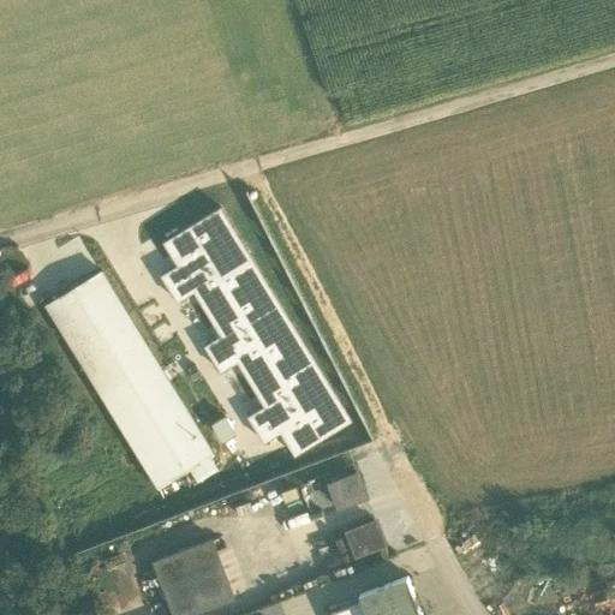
[(352,421),(220,207),(163,242),(178,264),(162,275),(178,300),(195,291),(221,335),(204,345),(221,371),(237,362),(264,406),(249,416),(264,442),(281,431),(294,455),(352,421)]
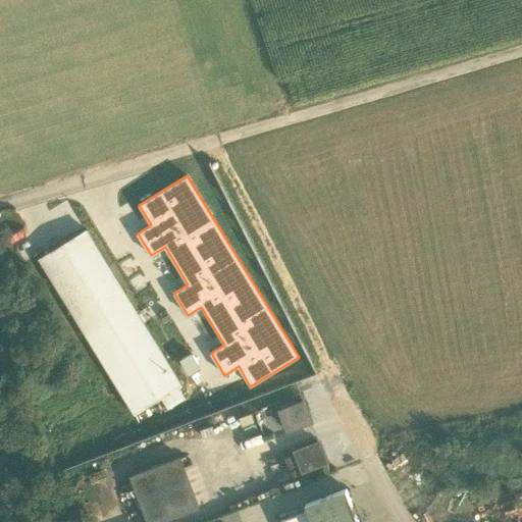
[(39,258),(135,414),(161,398),(178,386),(181,385),(86,229),(39,258)]
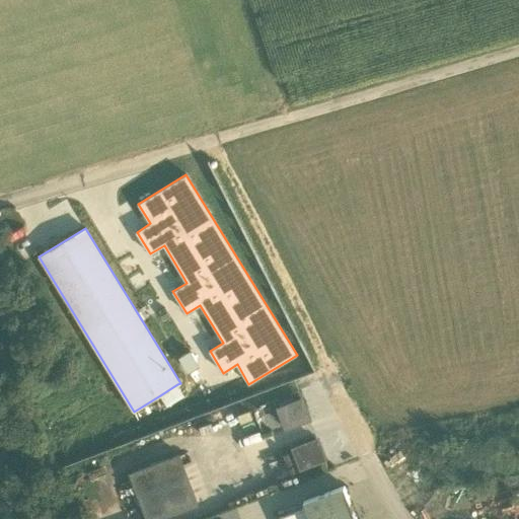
[(198,364),(191,352),(181,358),(189,370),(198,364)]
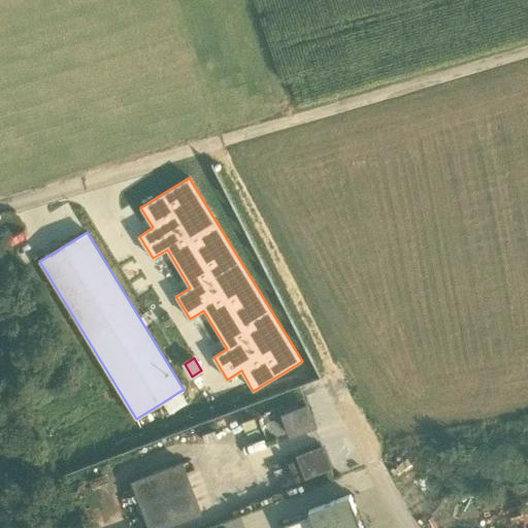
[(188,402),(180,391),(163,402),(169,414),(188,402)]
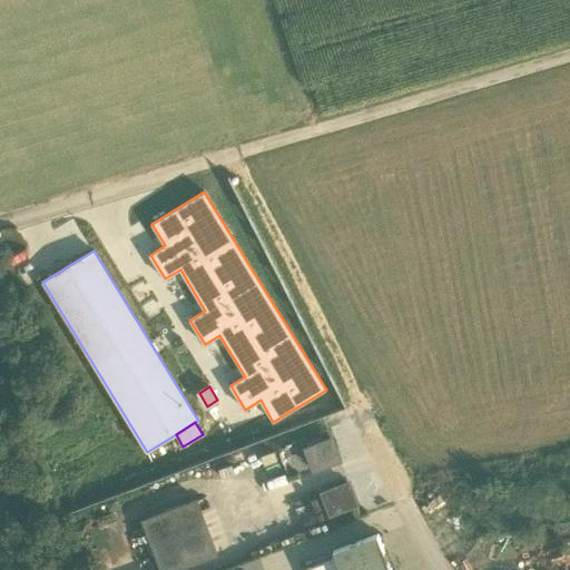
[(333,435),(303,448),(312,472),(342,460),(333,435)]
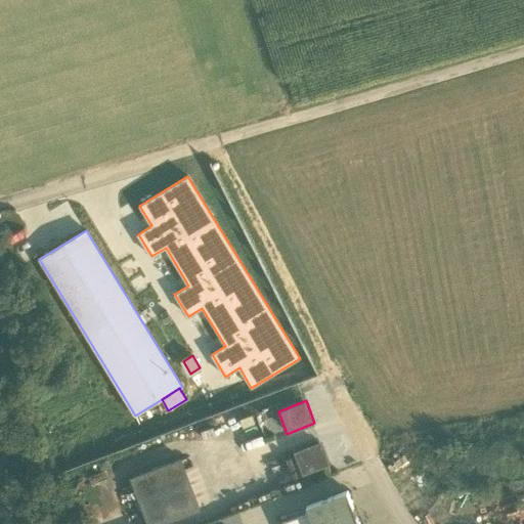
[(297,452),(303,472),(328,463),(320,444),(297,452)]
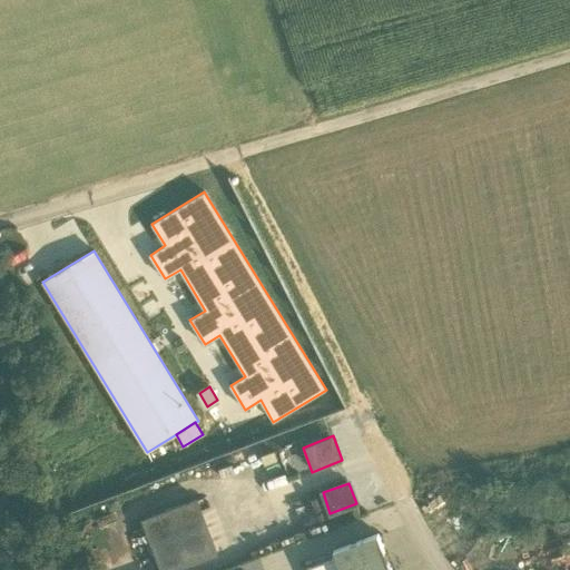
[(174,569),(217,553),(197,500),(143,520),(161,569),(174,569)]
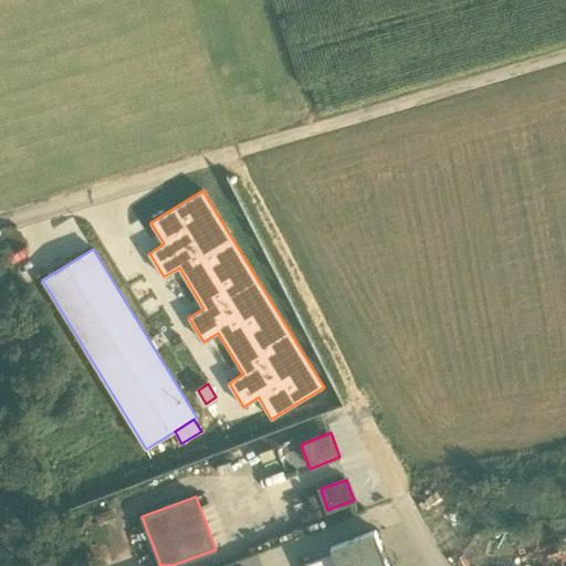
[(565,523),(538,524),(538,556),(565,555),(565,523)]
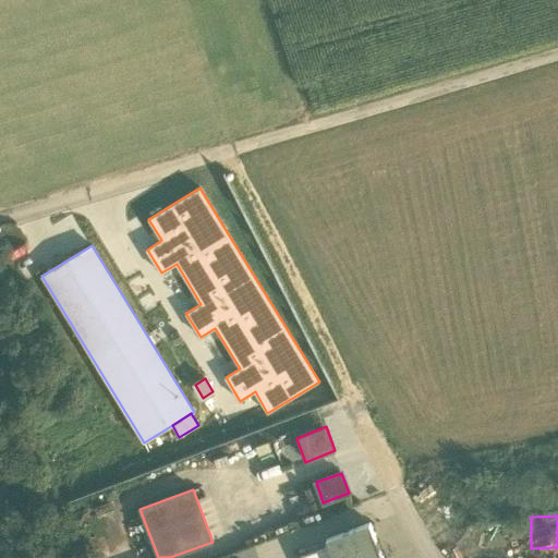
[(326,538),(329,546),(332,557),(383,557),(370,522),(326,538)]
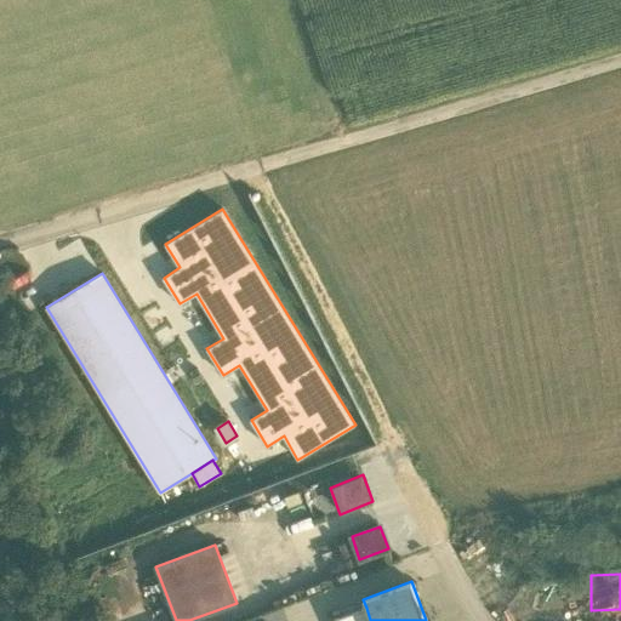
[(334,620),(370,620),(366,608),(334,619),(334,620)]
